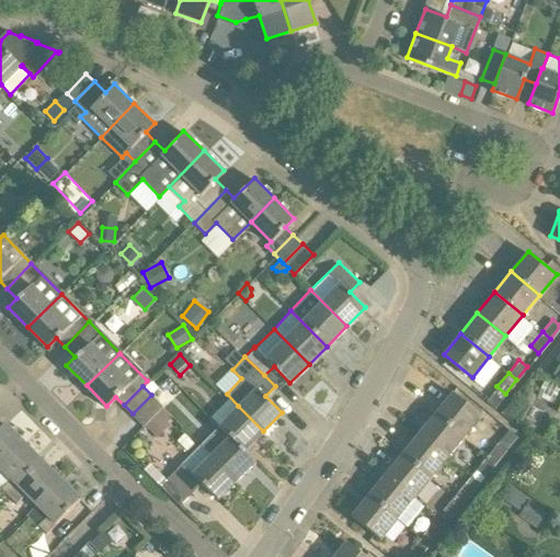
[(486,409),(479,402),(475,408),(453,391),(436,411),(465,435),(481,415),(486,409)]
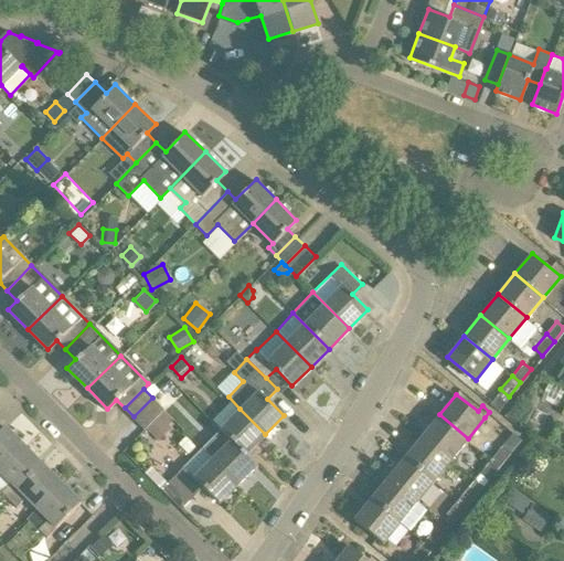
[(145,426),(163,408),(152,398),(134,416),(144,427),(145,426)]
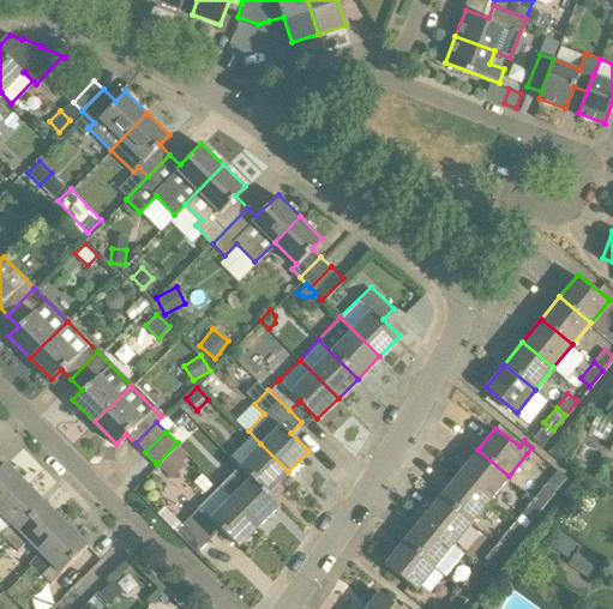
[(187,453),(178,442),(157,463),(170,476),(185,462),(181,459),(187,453)]
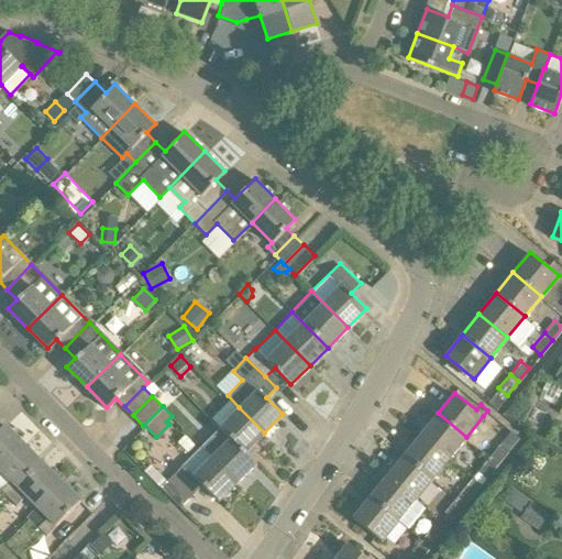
[(264,433),(239,407),(220,426),(231,437),(245,451),(264,433)]
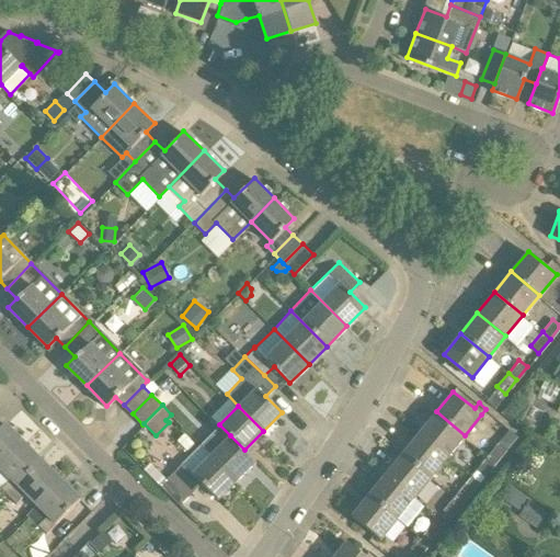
[(447,455),(465,435),(436,411),(419,432),(447,455)]
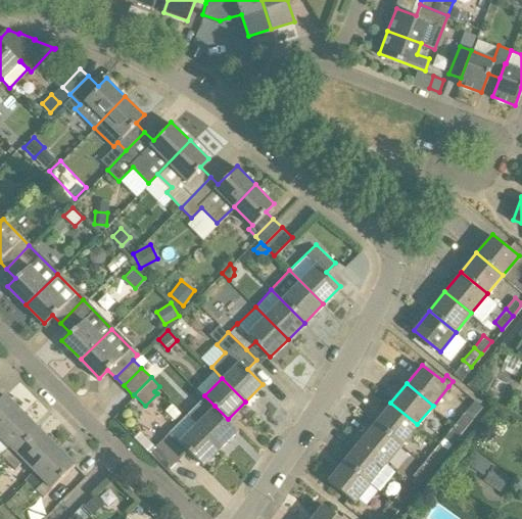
[(0,432),(22,411),(4,393),(0,396),(0,432)]
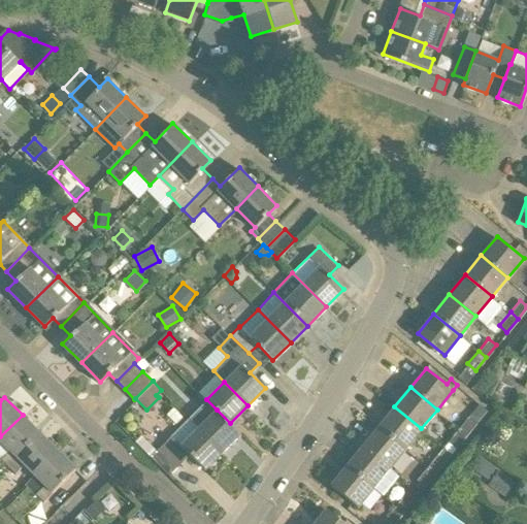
[(405,448),(421,428),(394,406),(379,426),(405,448)]
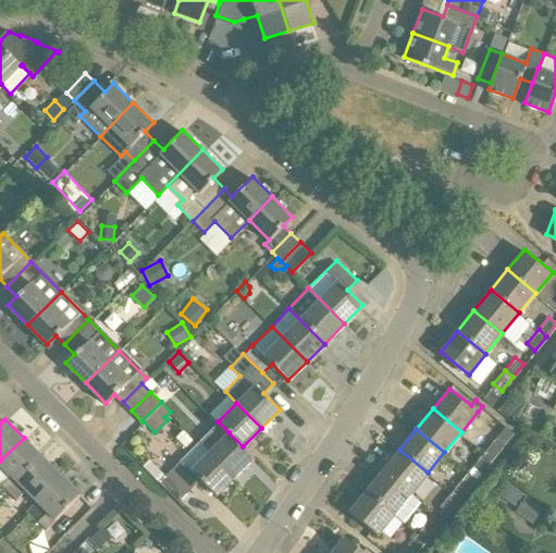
[(252,457),(243,446),(229,432),(209,451),(234,476),(252,457)]
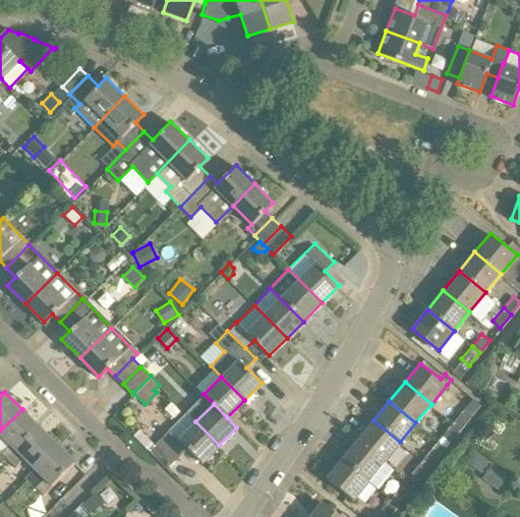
[(0,433),(8,442),(0,451),(7,458),(16,450),(40,426),(22,409),(0,431),(0,433)]
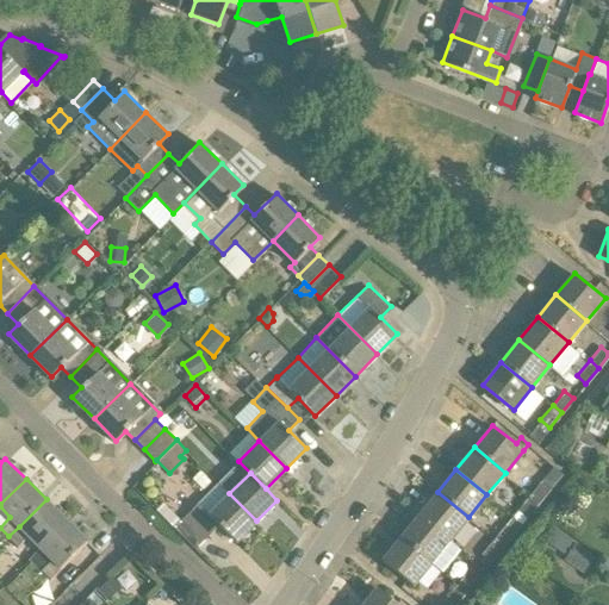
[(541,480),(530,493),(540,500),(551,487),(541,480)]
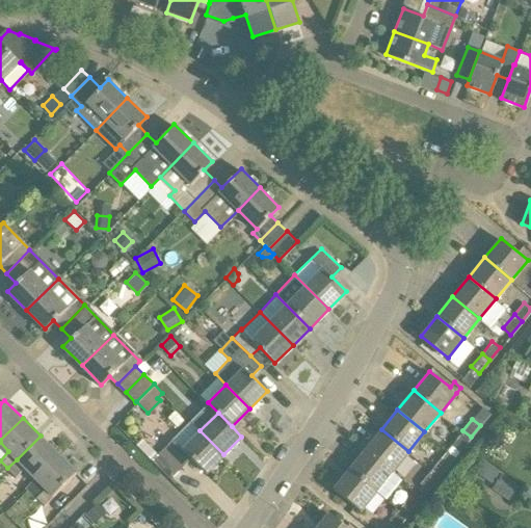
[(223,454),(200,430),(190,421),(173,439),(171,438),(163,447),(154,455),(173,474),(182,465),(190,456),(206,472),(223,454)]
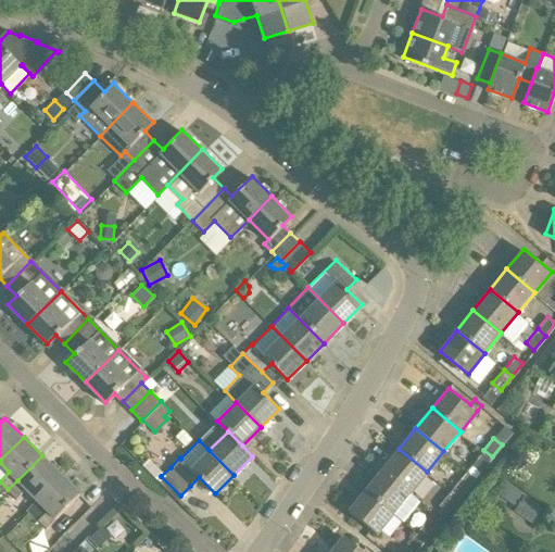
[(411,492),(427,472),(399,449),(382,469),(411,492)]
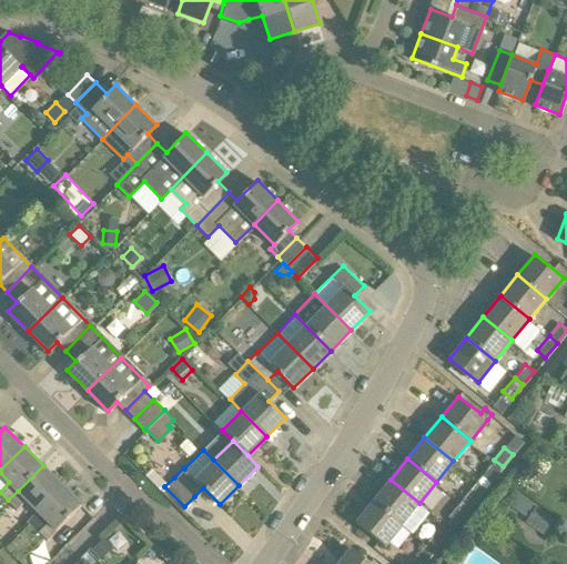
[(490,482),(503,466),(494,460),(482,474),(490,482)]
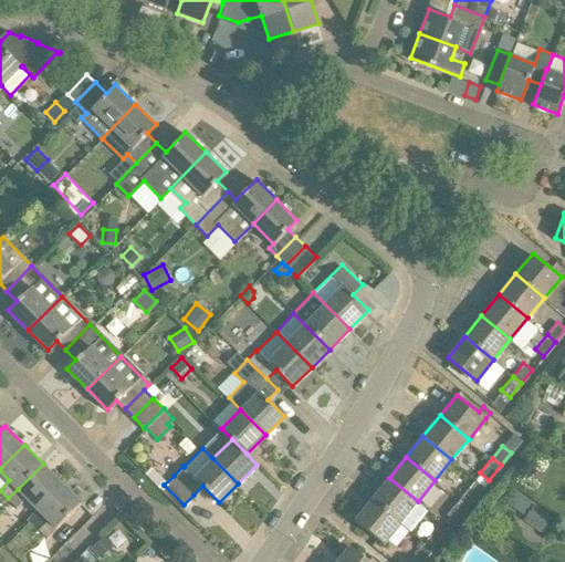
[(43,464),(18,489),(8,498),(17,507),(25,497),(37,508),(62,482),(43,464)]
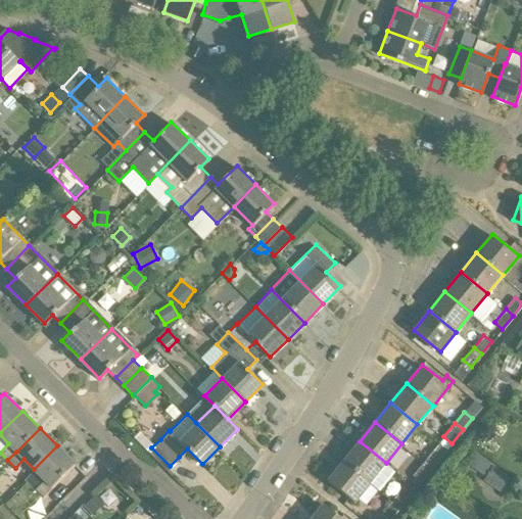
[(370,482),(386,463),(360,441),(343,461),(370,482)]
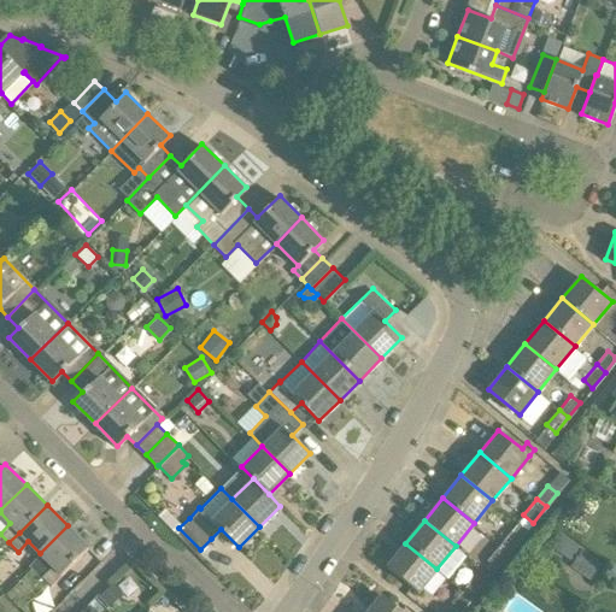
[(68,525),(40,553),(52,565),(41,575),(51,584),(88,546),(68,525)]
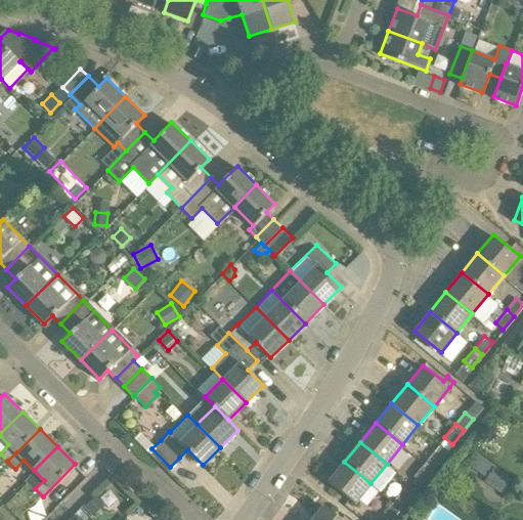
[(434,450),(424,462),(432,469),(441,457),(434,450)]
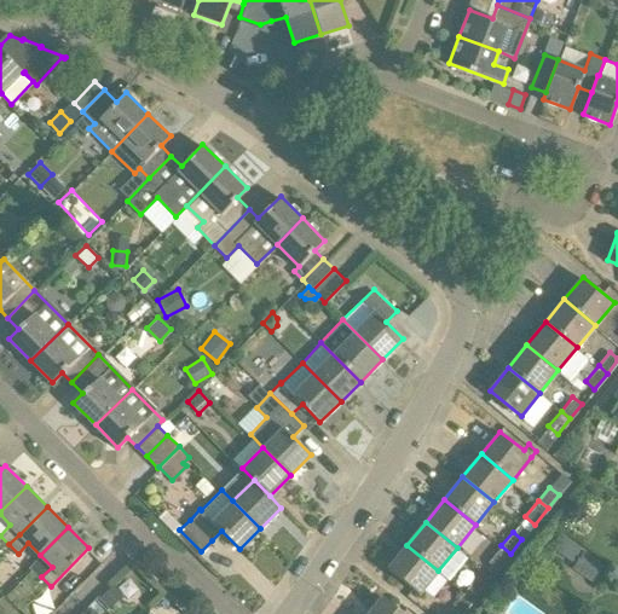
[(581,548),(562,534),(554,548),(572,561),(581,548)]
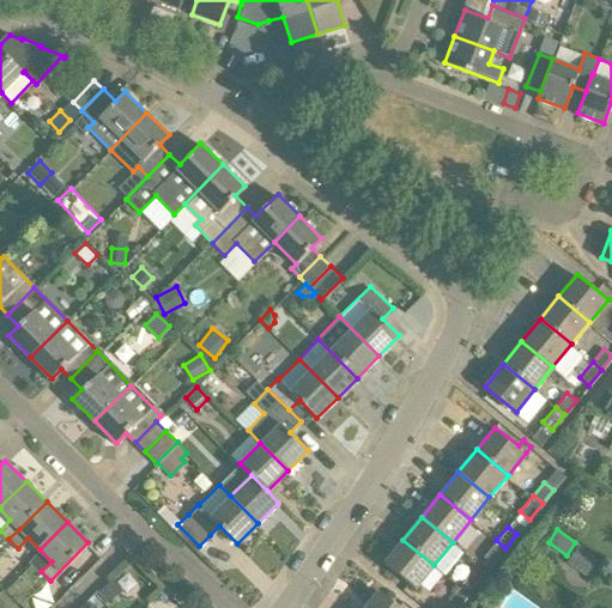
[(385,561),(416,588),(434,565),(403,540),(385,561)]
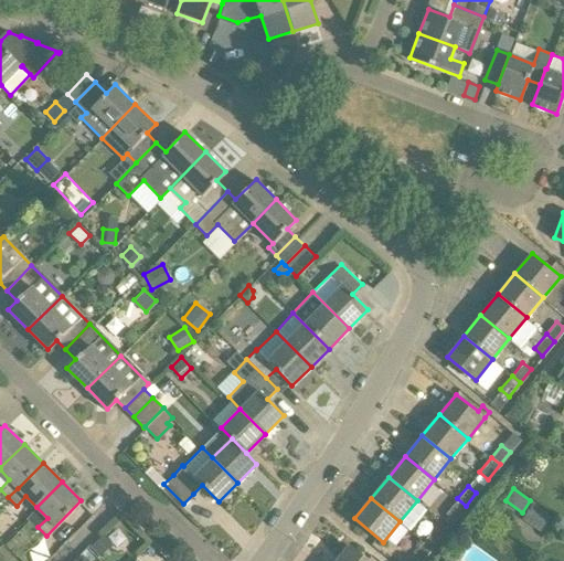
[(466,506),(457,498),(445,514),(454,520),(466,506)]
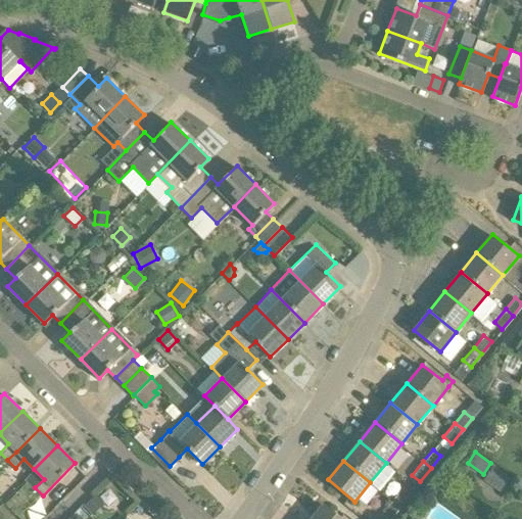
[(507,474),(492,464),(482,478),(496,488),(507,474)]
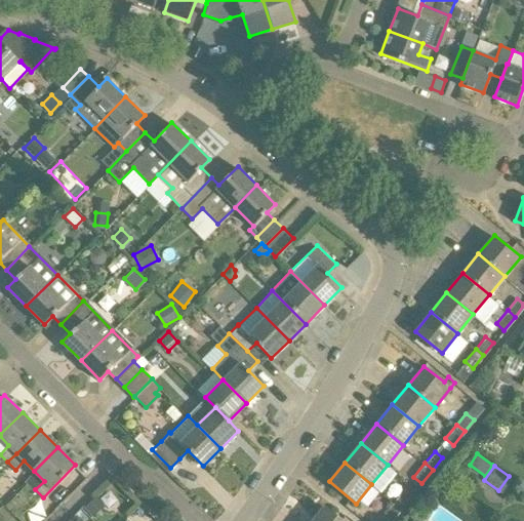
[(403,489),(393,502),(401,509),(411,495),(403,489)]
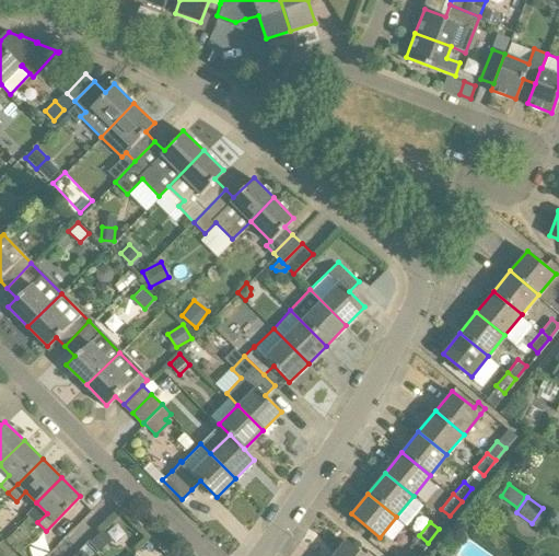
[(102,526),(89,540),(99,549),(112,536),(102,526)]
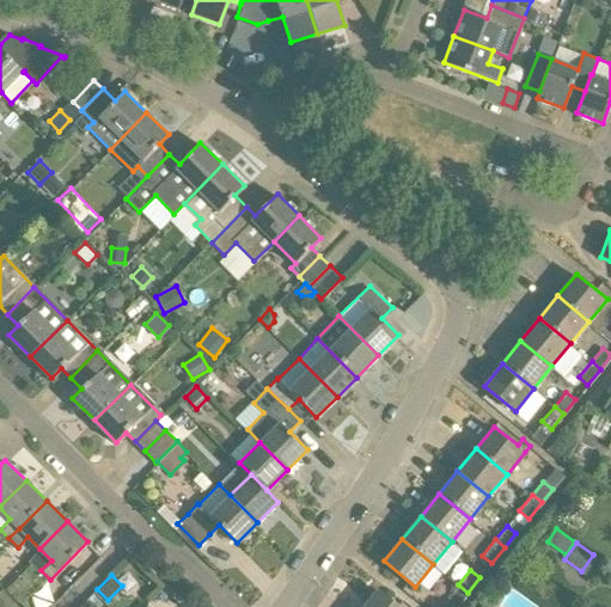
[(454,606),(468,593),(458,584),(446,600),(454,606)]
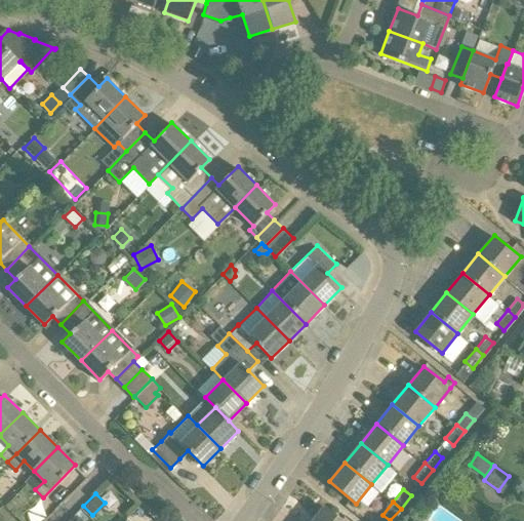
[(311,520),(344,520),(324,506),(311,520)]
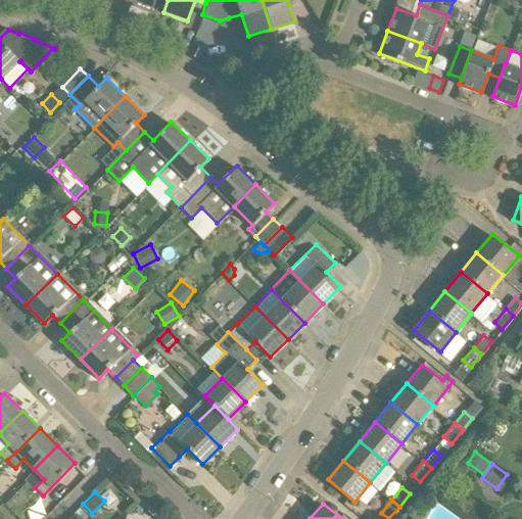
[(79,506),(73,513),(78,518),(82,518),(88,514),(79,506)]
